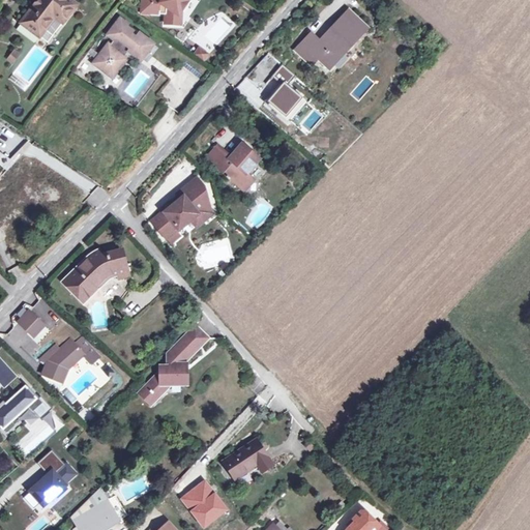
[(43,0),(42,1),(41,0),(38,0),(21,23),(38,37),(45,30),(53,36),(77,5),(68,0),(43,0)]
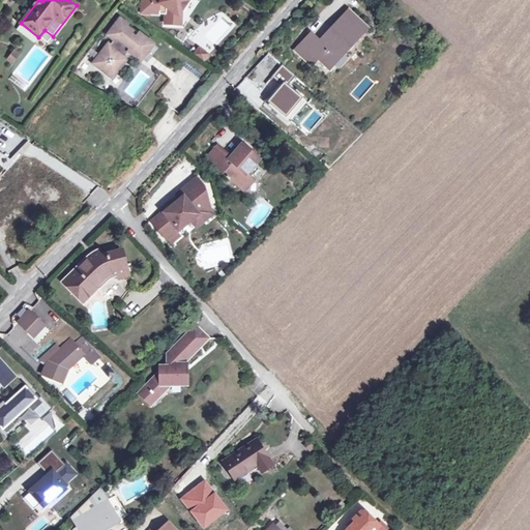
[(150,0),(141,0),(140,11),(149,12),(150,0)]
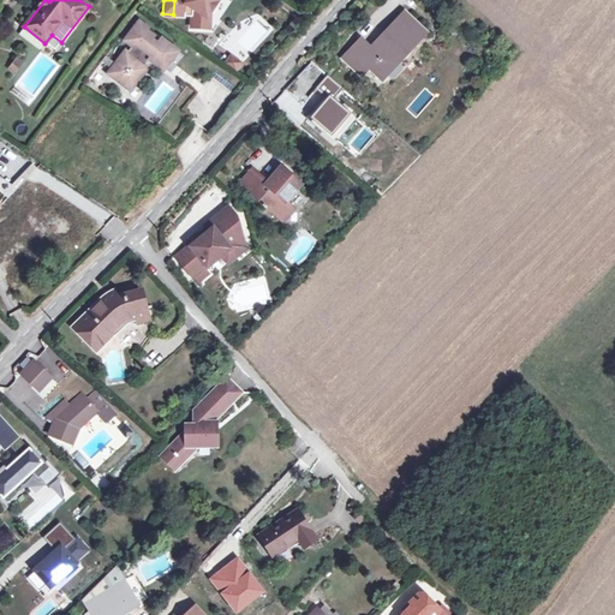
[(174,0),(173,15),(190,16),(190,28),(209,28),(209,13),(218,0),(174,0)]
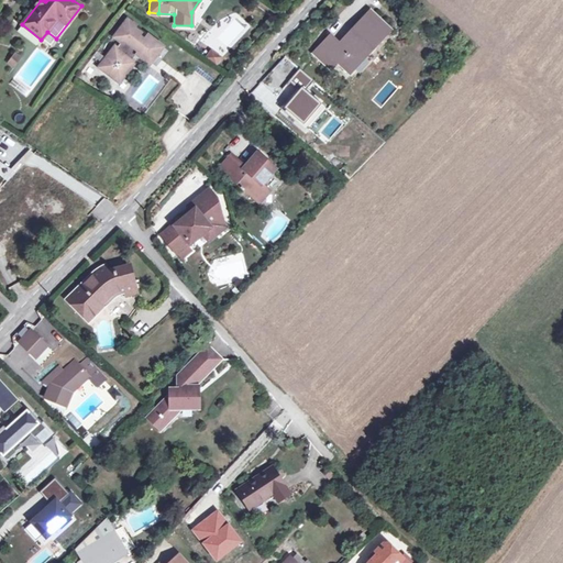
[(351,31),(352,32),(339,45),(329,36),(312,54),(326,66),(332,58),(337,63),(348,73),(363,57),(360,54),(367,46),(371,50),(389,30),(370,11),(351,31)]
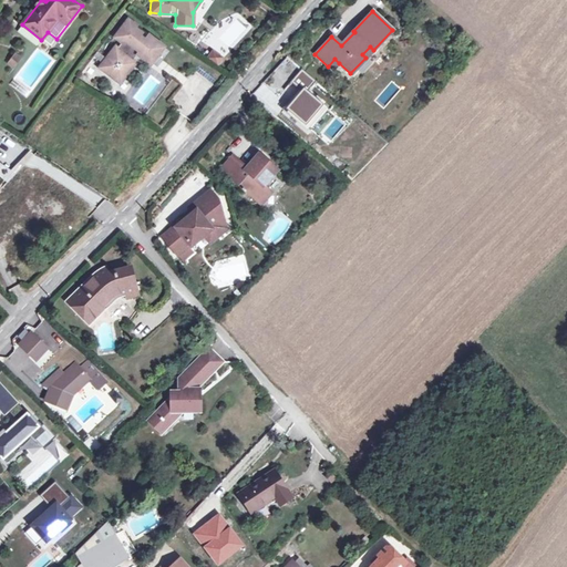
[(111,51),(110,50),(102,59),(103,61),(100,66),(101,68),(100,69),(107,75),(109,74),(114,78),(117,73),(123,76),(133,62),(132,61),(136,54),(138,52),(150,60),(161,44),(147,34),(144,40),(140,37),(142,33),(134,29),(136,26),(127,20),(114,37),(120,42),(115,48),(114,47),(111,51)]
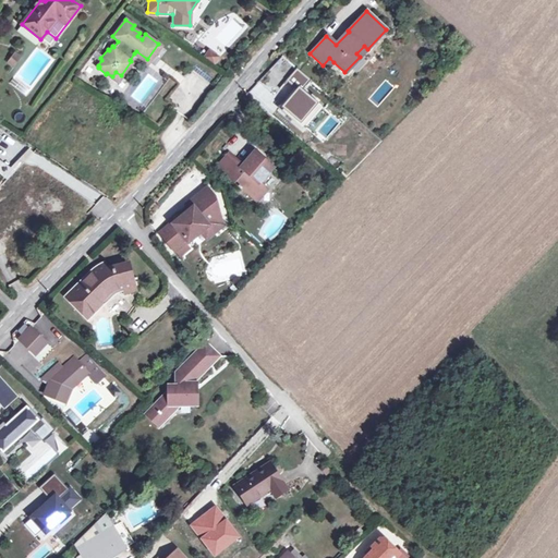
[(56,38),(47,32),(40,39),(49,46),(56,38)]
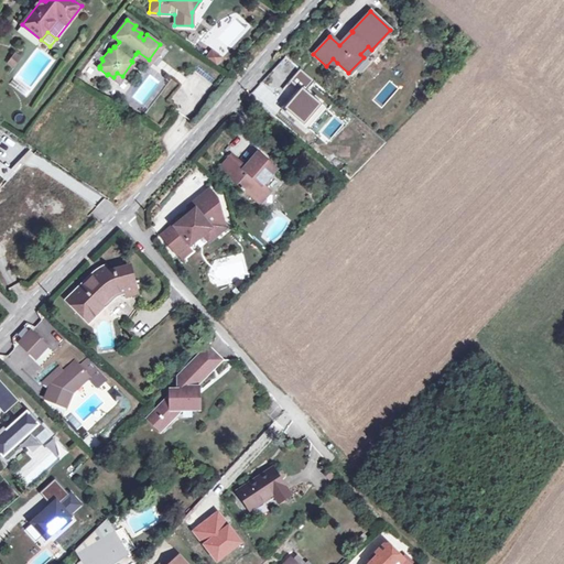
[(210,47),(205,56),(218,65),(224,56),(210,47)]
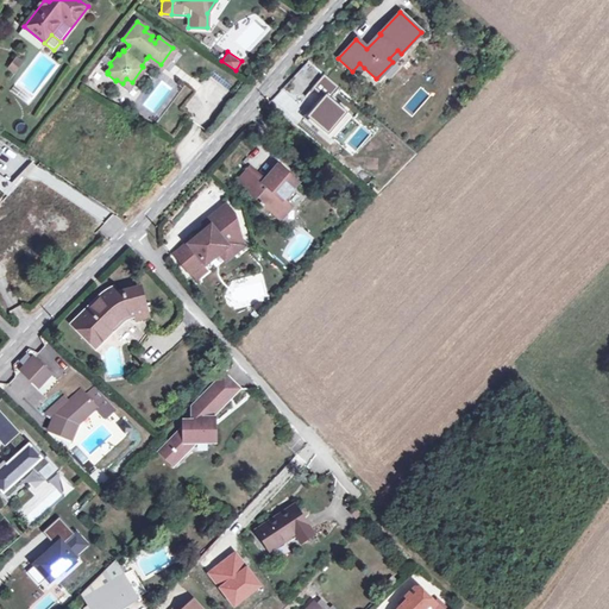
[(13,56),(7,69),(16,73),(22,60),(13,56)]
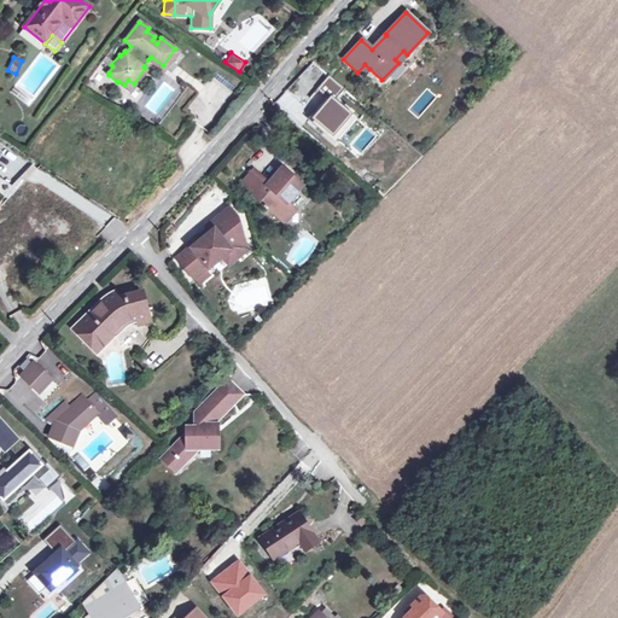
[(369,69),(365,64),(357,73),(362,76),(369,69)]
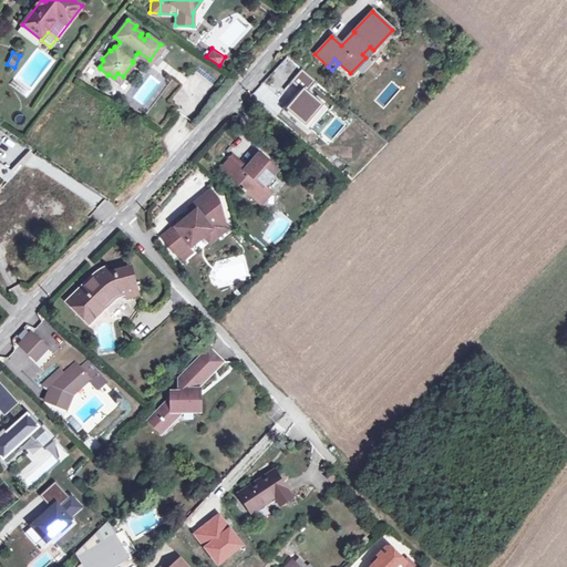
[(301,70),(285,89),(294,96),(284,107),(309,131),(329,109),(308,91),(316,82),(301,70)]
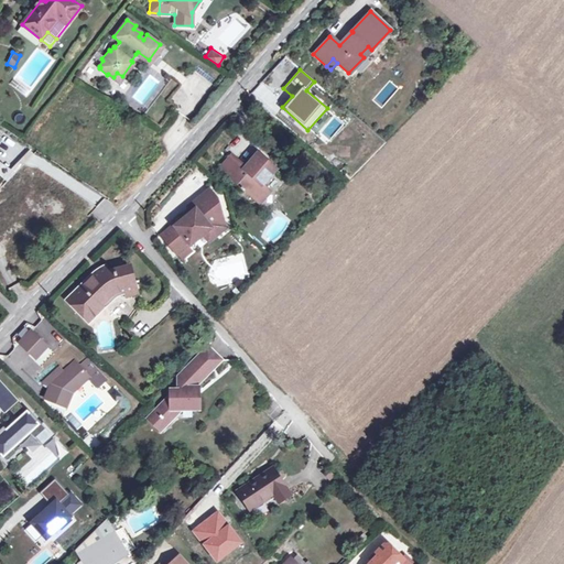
[(117,73),(114,77),(118,82),(122,76),(117,73)]
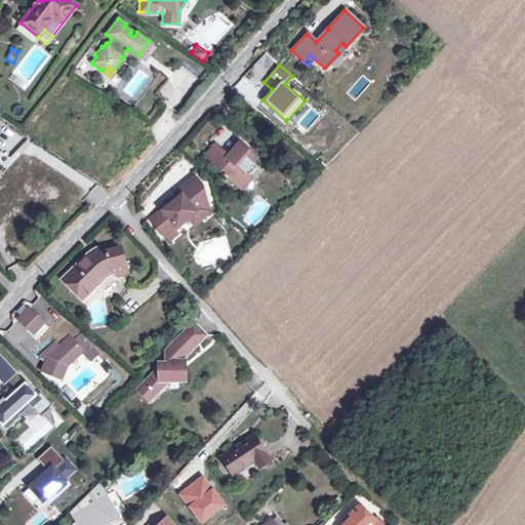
[(155,68),(144,82),(157,92),(168,78),(155,68)]
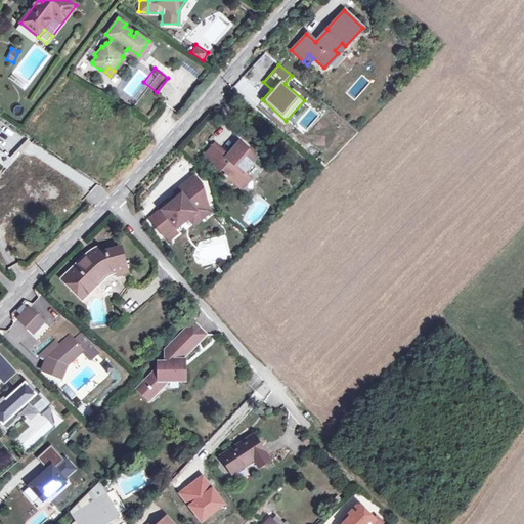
[(215,144),(204,157),(236,186),(247,175),(244,172),(256,158),(238,142),(226,157),(224,155),(225,153),(215,144)]
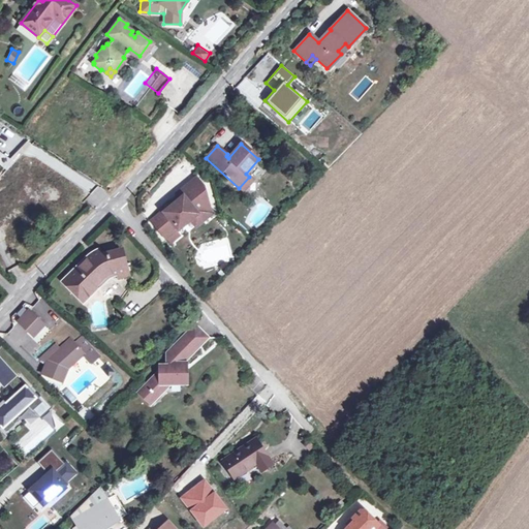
[(0,153),(0,165),(9,169),(13,158),(0,153)]
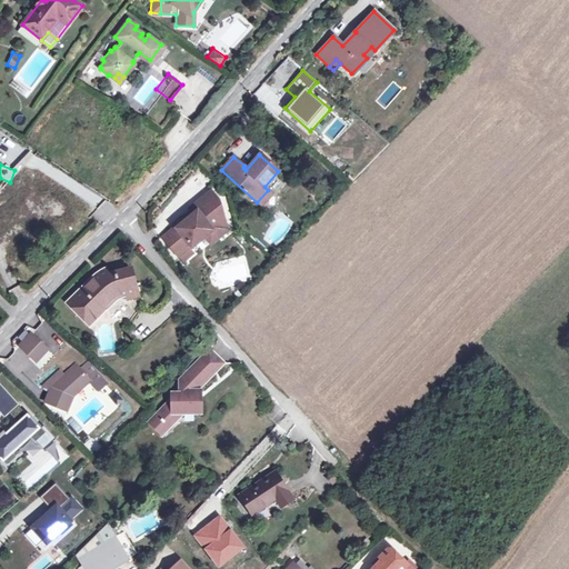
[(271,193),(268,190),(257,202),(260,206),(271,193)]
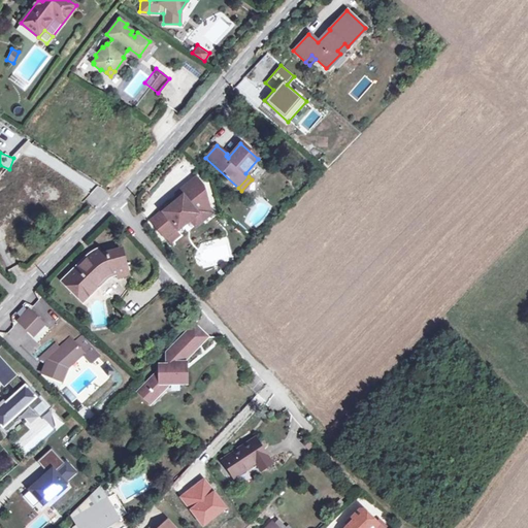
[(179,199),(174,203),(164,211),(163,210),(151,221),(165,237),(177,228),(178,229),(191,218),(197,213),(202,219),(210,211),(206,206),(208,205),(203,187),(195,177),(175,194),(177,196),(179,199)]
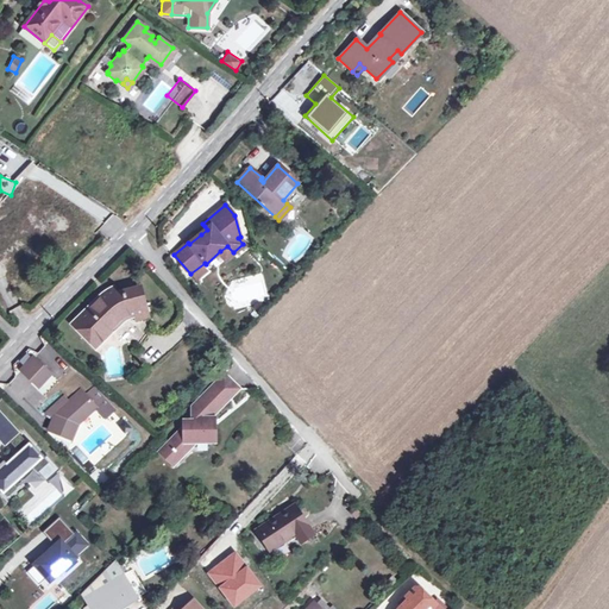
[(233,252),(227,246),(220,251),(226,258),(233,252)]
